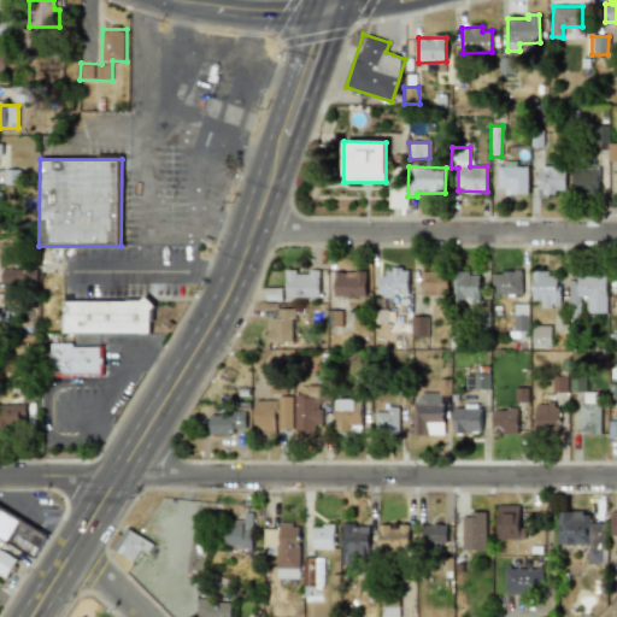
[(527,166),(497,168),(497,194),(528,193),(527,166)]
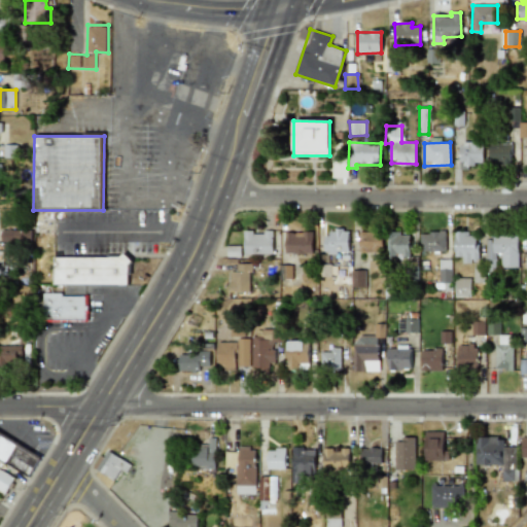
[(482,167),(483,143),(459,142),(458,166),(482,167)]
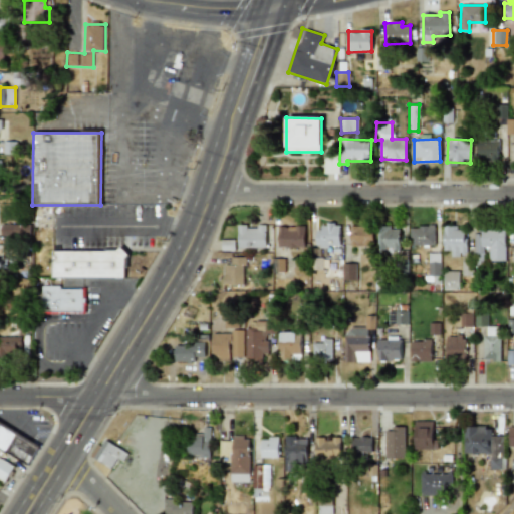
[(498,141),(476,140),(476,162),(498,162),(498,141)]
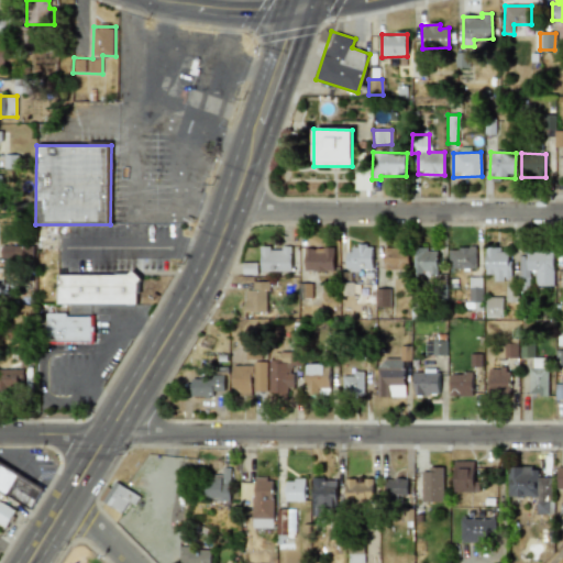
[(355,190),(371,190),(371,168),(354,168),(355,190)]
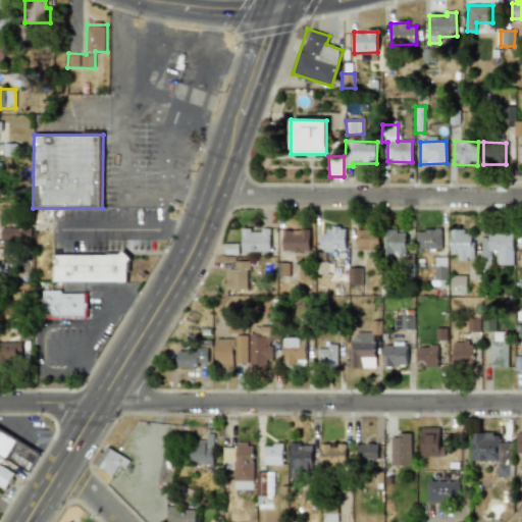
[(0,240),(31,241),(31,228),(1,227),(0,240)]
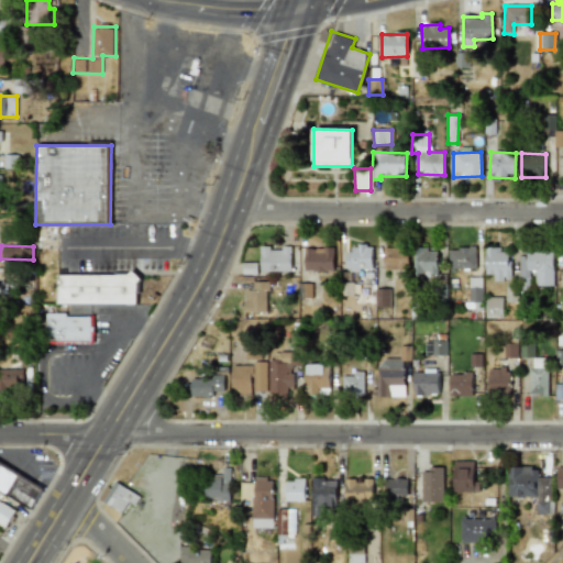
[(372,245),(354,245),(354,252),(346,252),(345,271),(372,271),(372,245)]
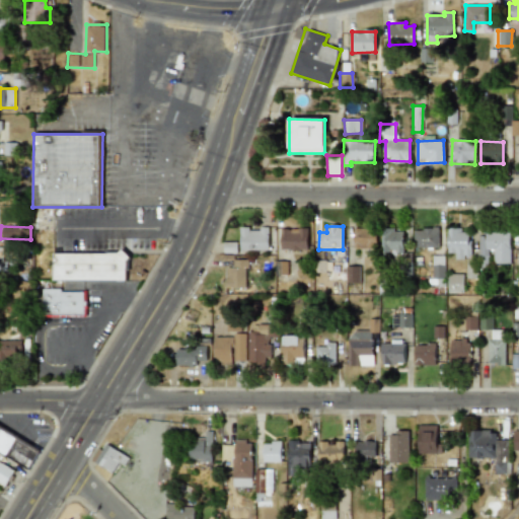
[(269,250),(269,227),(260,227),(260,229),(239,229),(240,250),(269,250)]
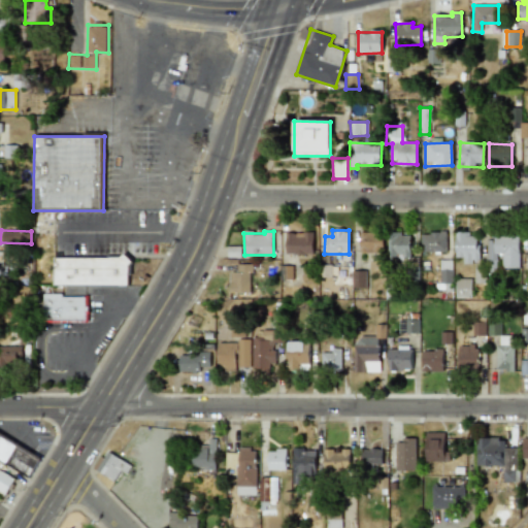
[(286,255),(314,254),(312,232),(303,232),(303,235),(286,236),(286,255)]
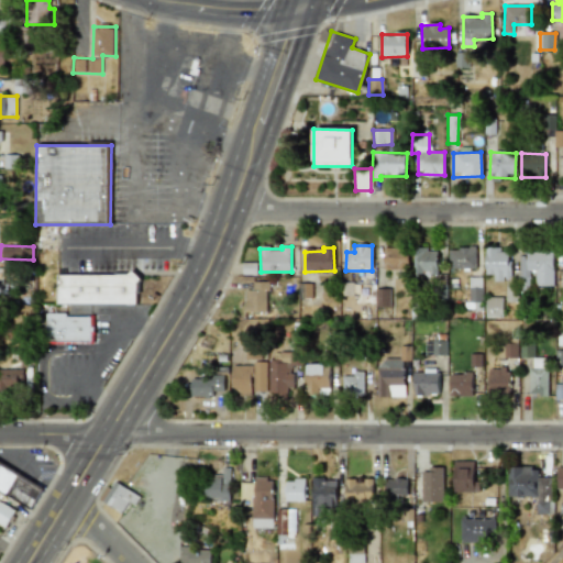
[(383,269),(408,269),(408,249),(384,247),(383,269)]
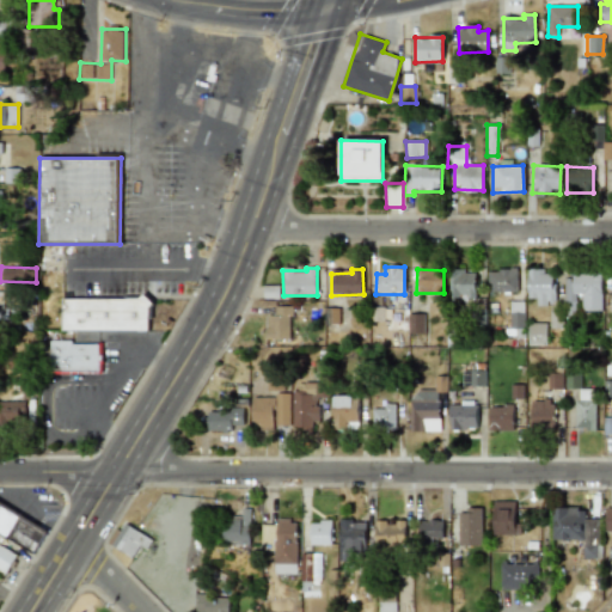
[(476,273),(465,273),(465,269),(450,269),(448,298),(475,298),(476,273)]
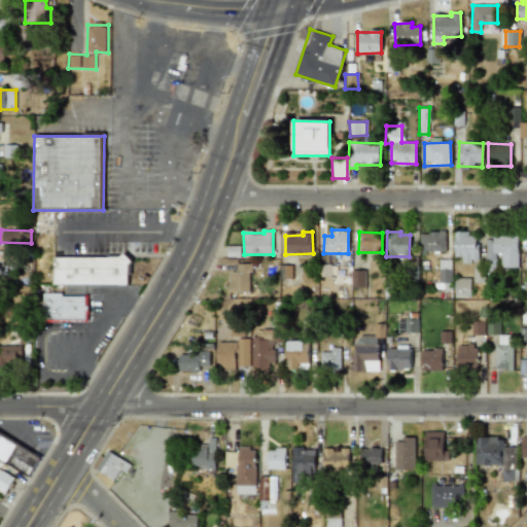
[(445,252),(446,233),(420,232),(420,251),(445,252)]
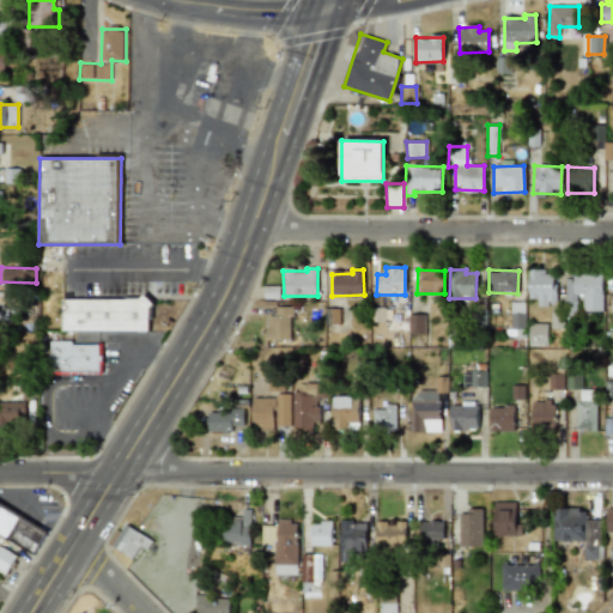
[(528,298),(536,299),(536,304),(554,304),(554,271),(528,271),(528,298)]
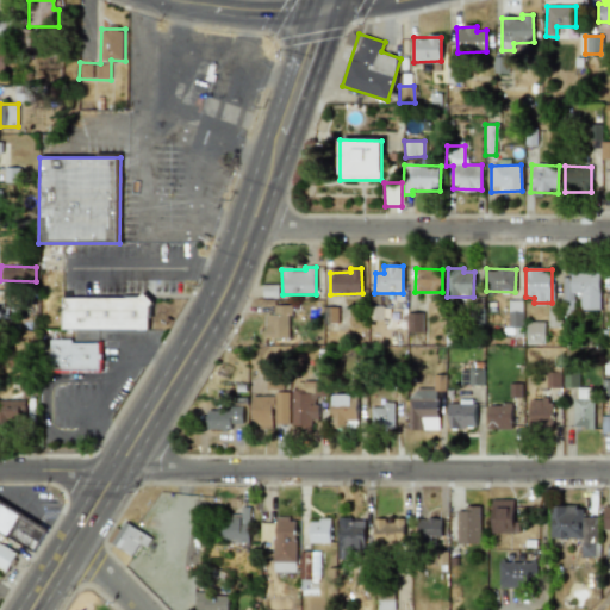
[(599,310),(598,273),(562,273),(562,300),(578,299),(578,310),(599,310)]
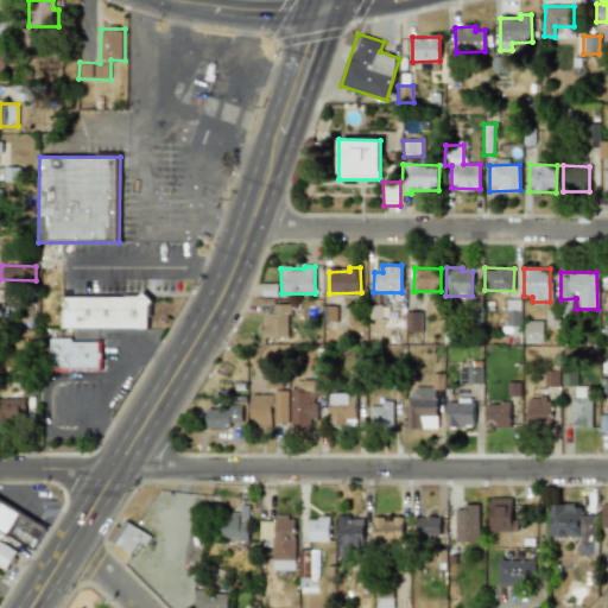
[(62,328),(149,329),(149,297),(62,296),(62,328)]
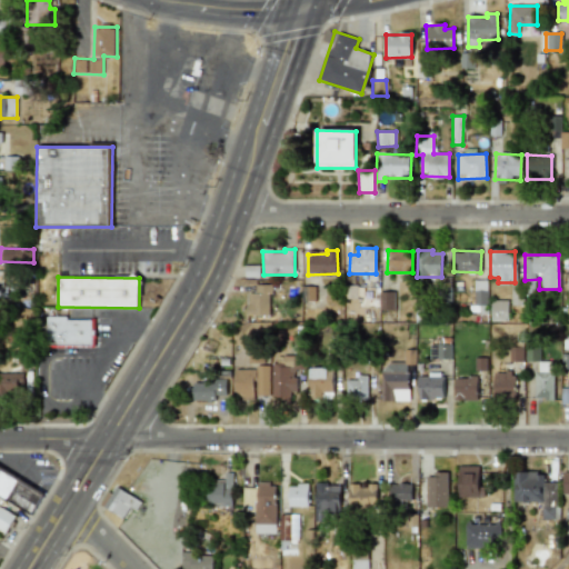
[(487,280),(473,280),(473,306),(488,306),(487,280)]
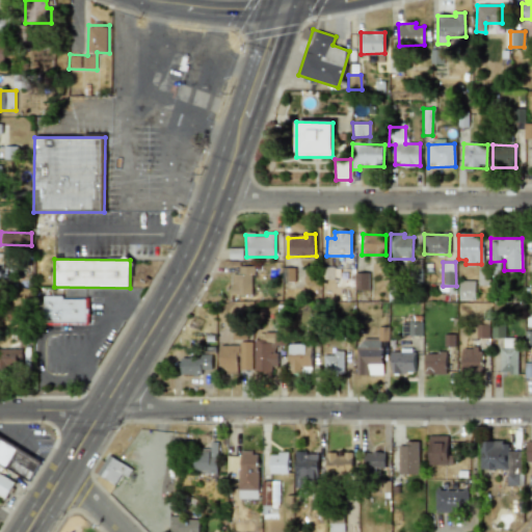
[(253,295),(253,266),(239,266),(239,274),(232,274),(231,295),(253,295)]
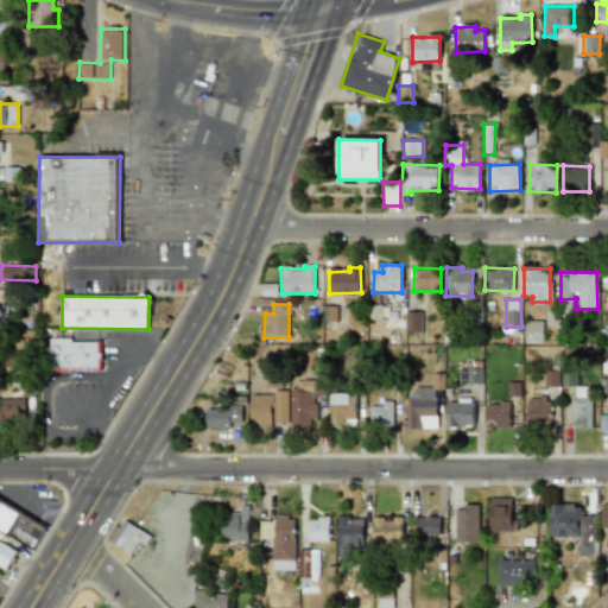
[(420,311),(405,312),(405,331),(422,330),(420,311)]
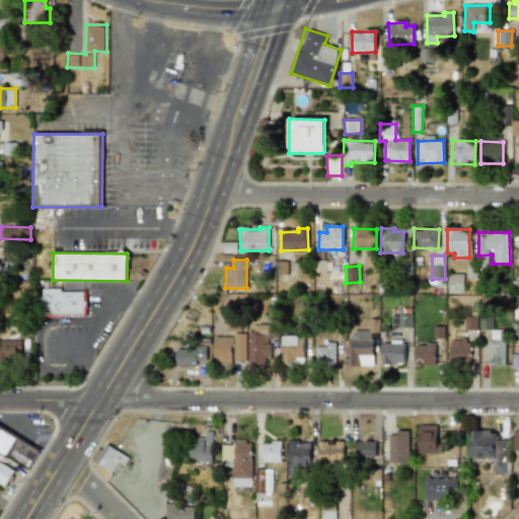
[(447,293),(462,293),(463,275),(448,274),(447,293)]
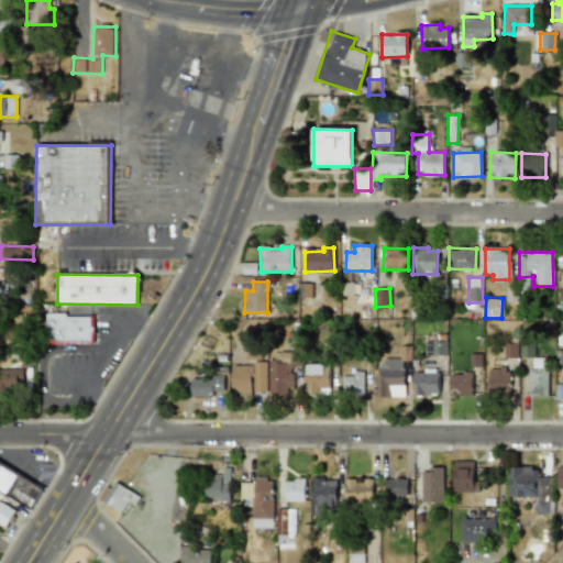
[(45,341),(90,342),(91,316),(46,315),(45,341)]
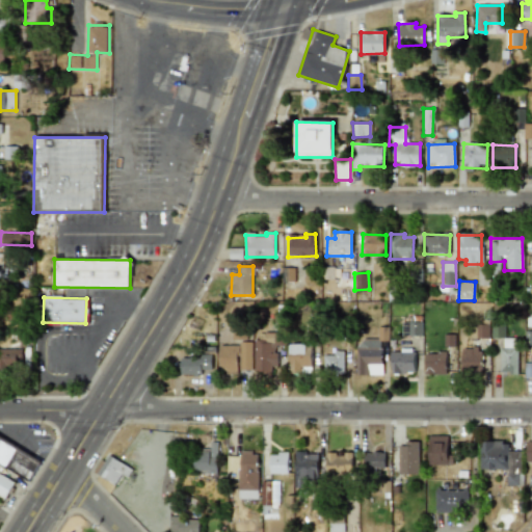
[(422,336),(422,322),(402,322),(402,336),(422,336)]
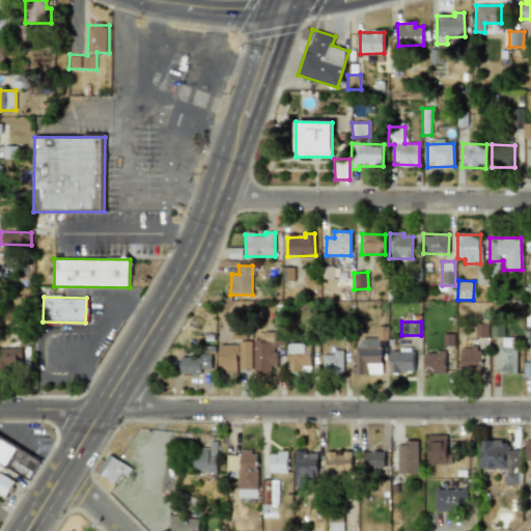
[(503,324),(490,325),(491,337),(503,337),(503,324)]
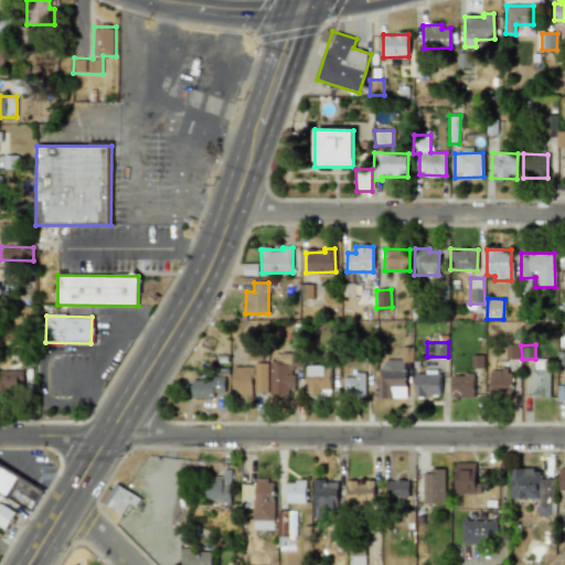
[(504,359),(518,360),(519,345),(505,345),(504,359)]
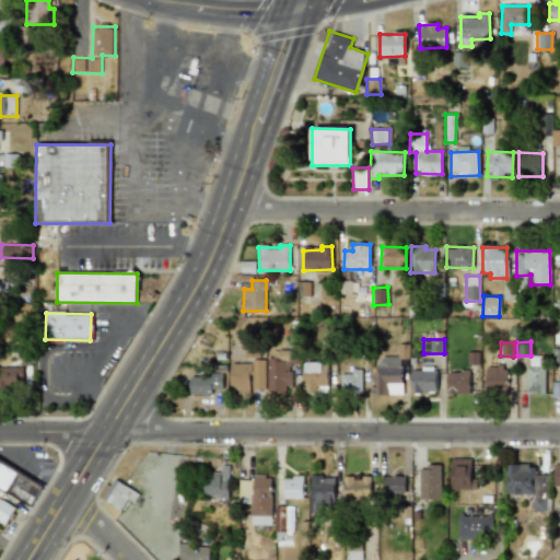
[(260,345),(244,345),(243,358),(260,358),(260,345)]
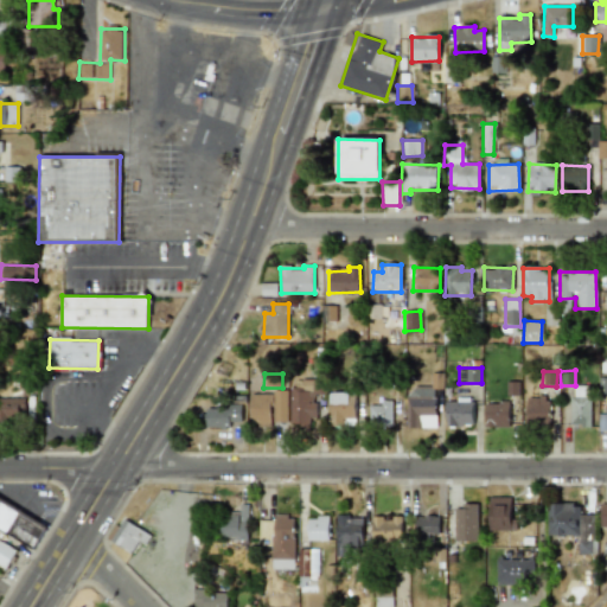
[(408,428),(435,428),(435,389),(442,389),(442,374),(430,374),(430,385),(408,385),(408,428)]
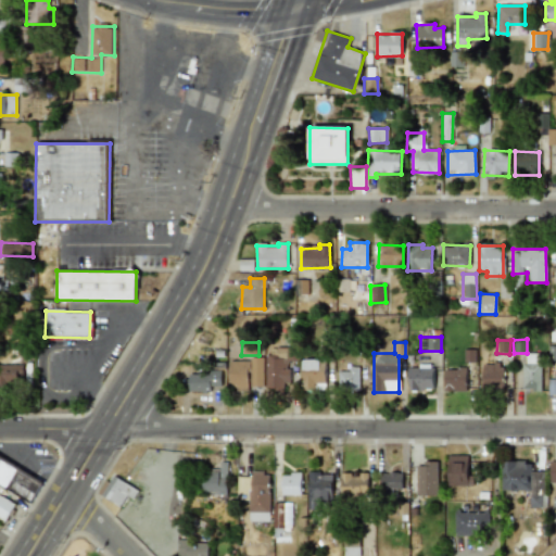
[(523,391),(541,391),(540,354),(523,354),(523,391)]
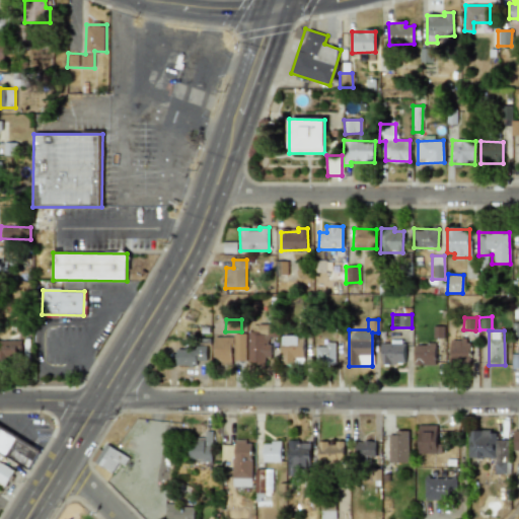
[(247,364),(268,364),(269,331),(247,331),(247,364)]
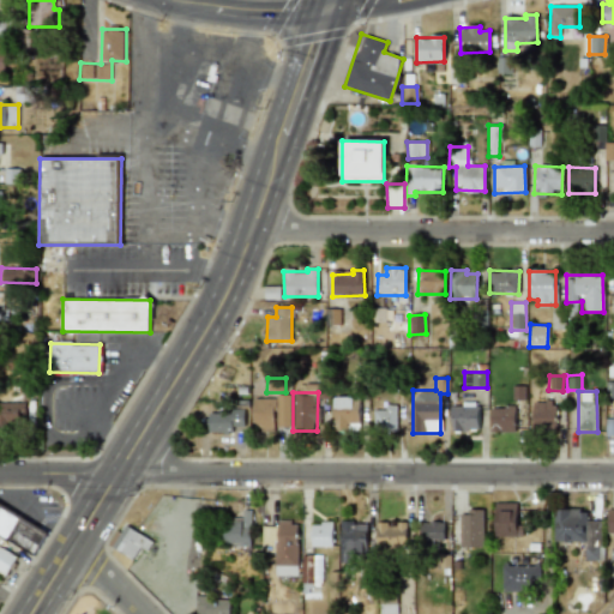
[(360,431),(359,397),(333,397),(333,431),(360,431)]
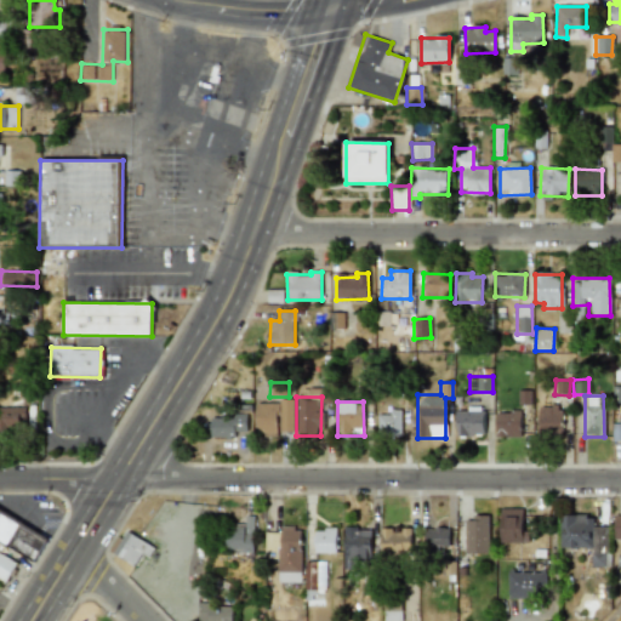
[(256,436),(278,436),(278,404),(256,403),(256,436)]
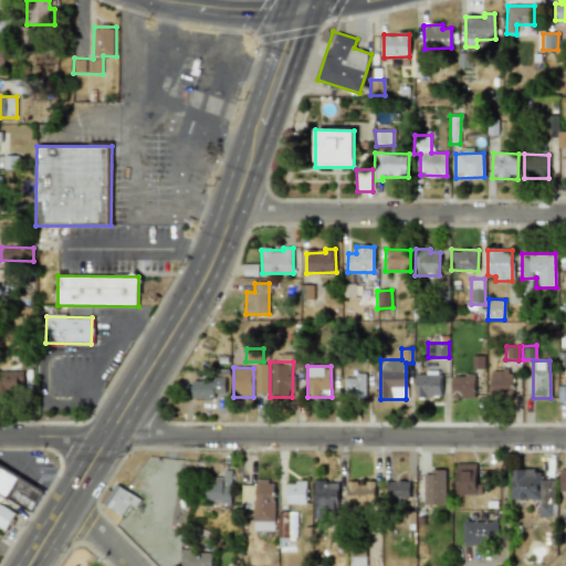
[(491,370),(491,395),(511,395),(512,370),(491,370)]
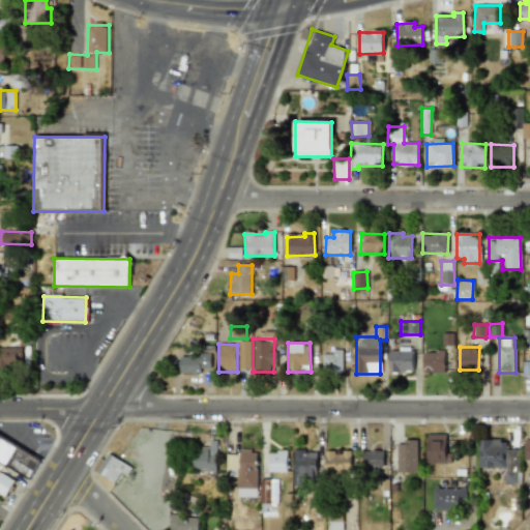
[(0,364),(22,364),(21,348),(0,348),(0,364)]
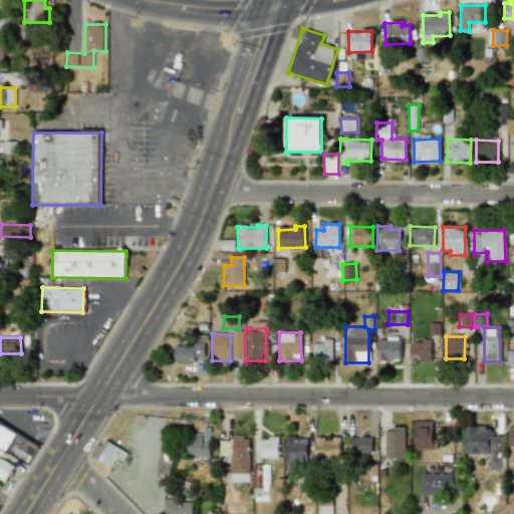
[(312,343),(313,360),(332,360),(331,339),(323,339),(323,343),(312,343)]
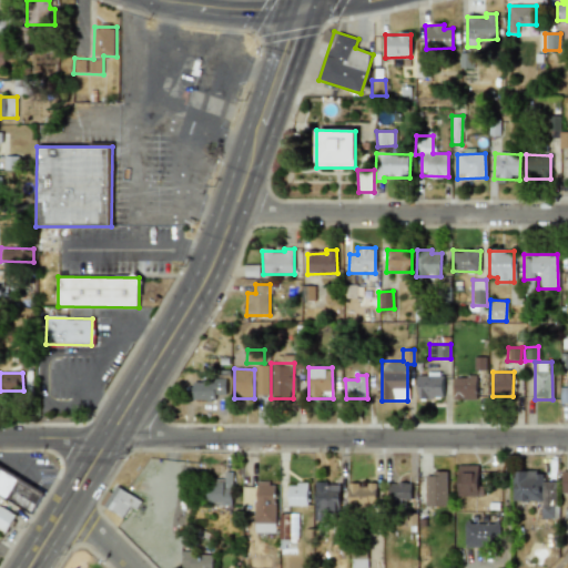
[(443,375),(417,376),(417,399),(443,398),(443,375)]
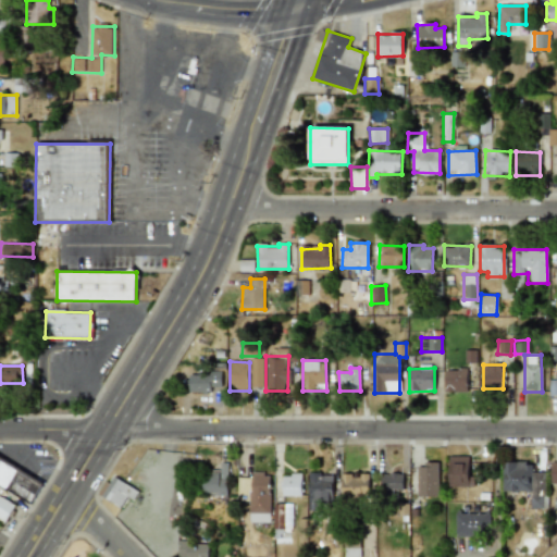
[(445,369),(445,392),(467,392),(467,369),(445,369)]
